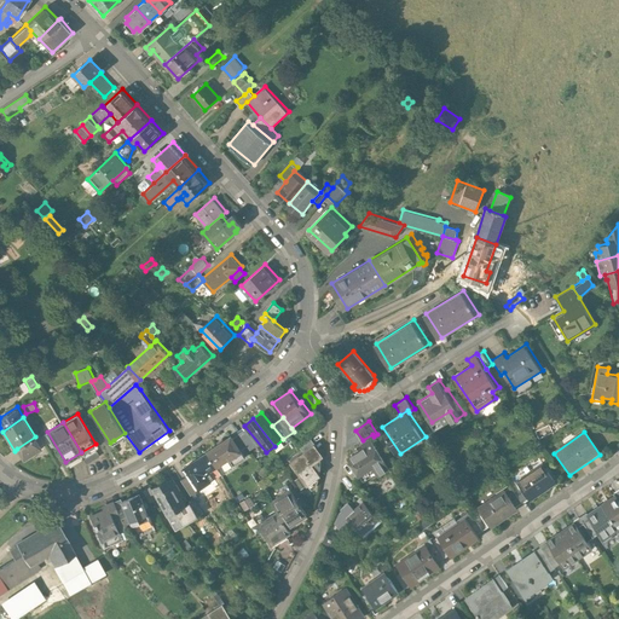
[(125,433),(114,440),(119,447),(113,452),(120,464),(139,452),(125,433)]
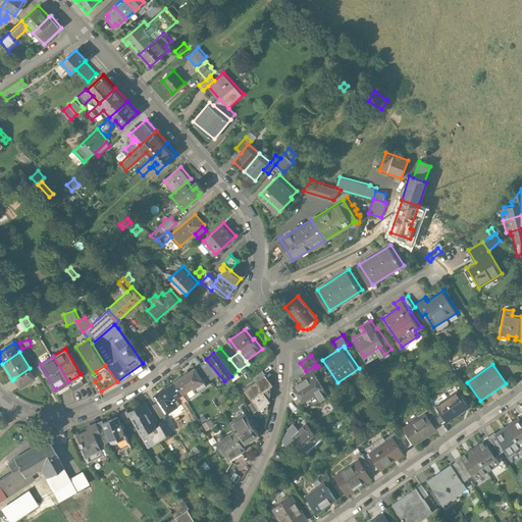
[(202,366),(197,369),(204,379),(209,375),(202,366)]
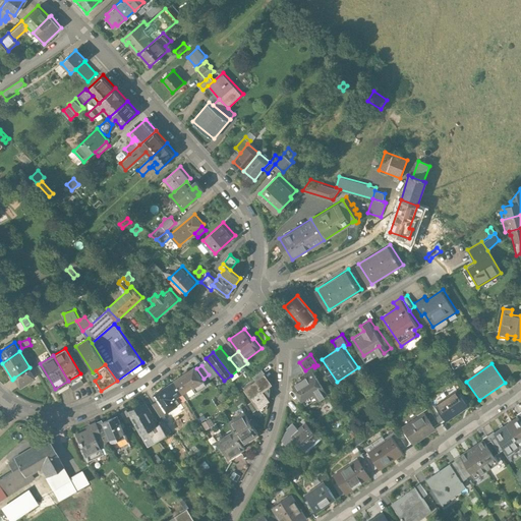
[(314,367),(313,365),(305,370),(306,373),(292,383),(304,401),(316,393),(320,398),(330,392),(314,367)]
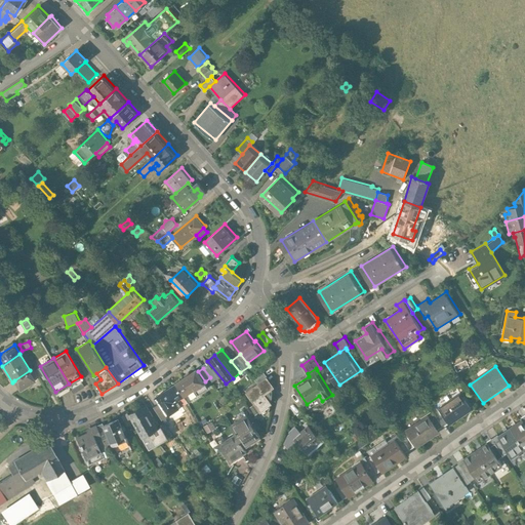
[(197,369),(175,384),(185,396),(196,389),(199,393),(208,387),(205,381),(198,371),(197,369)]
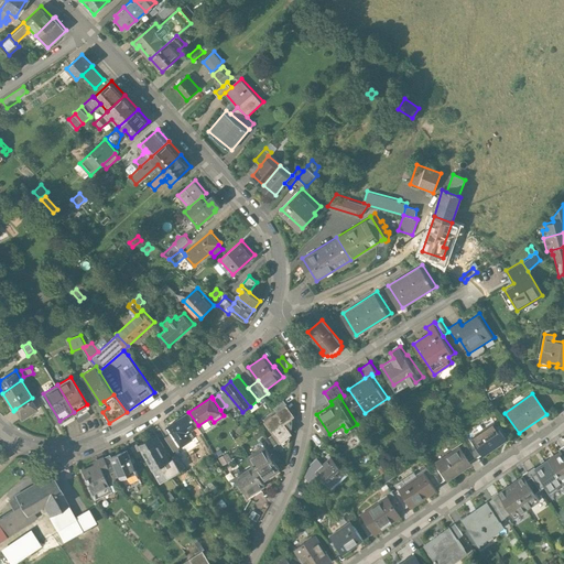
[(32,398),(15,409),(21,419),(39,408),(32,398)]
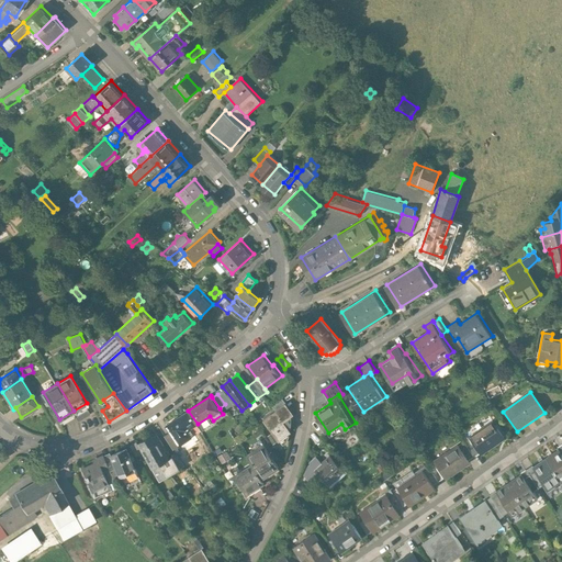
[(295,413),(287,402),(265,419),(281,440),(293,430),(285,420),(295,413)]
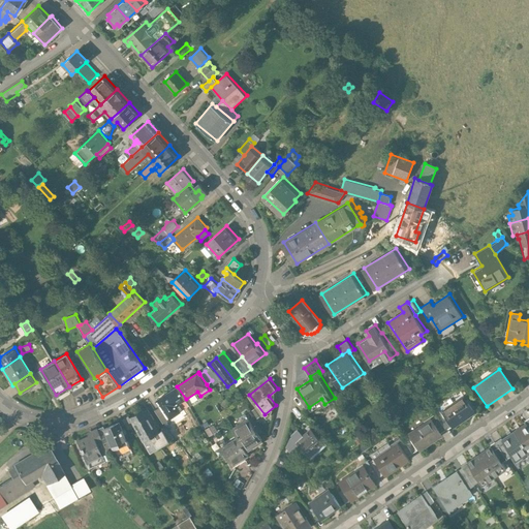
[(69,386),(56,395),(59,400),(70,393),(73,397),(85,390),(82,379),(69,386)]
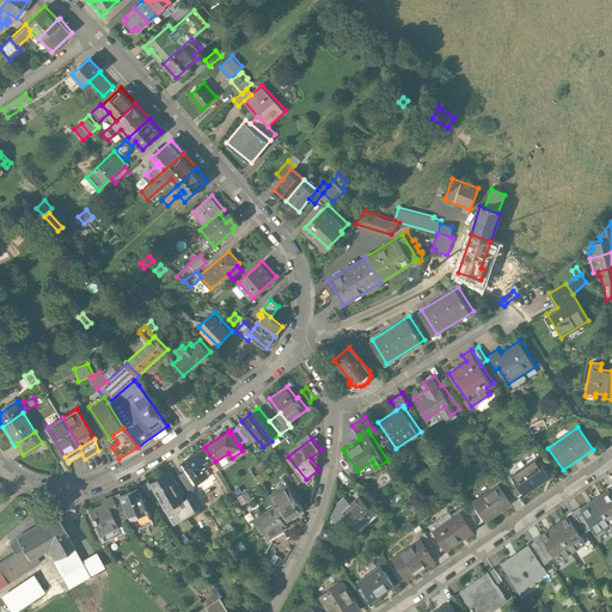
[(215,461),(204,447),(181,464),(185,470),(196,485),(212,475),(207,467),(215,461)]
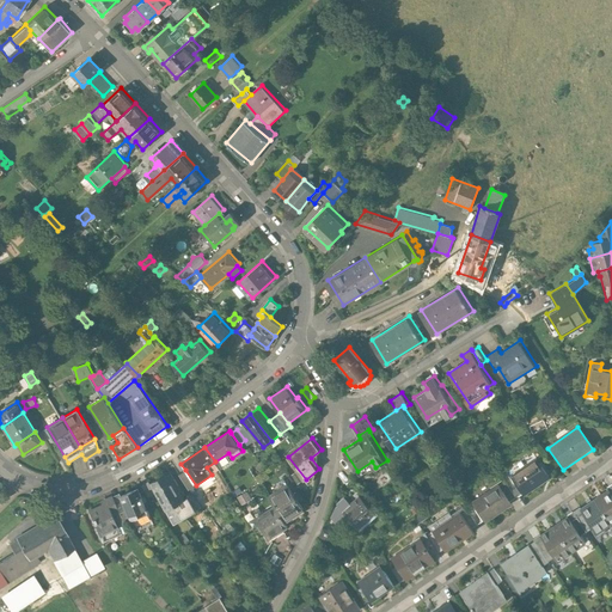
[(552,478),(538,457),(512,476),(515,481),(524,493),(526,496),(552,478)]
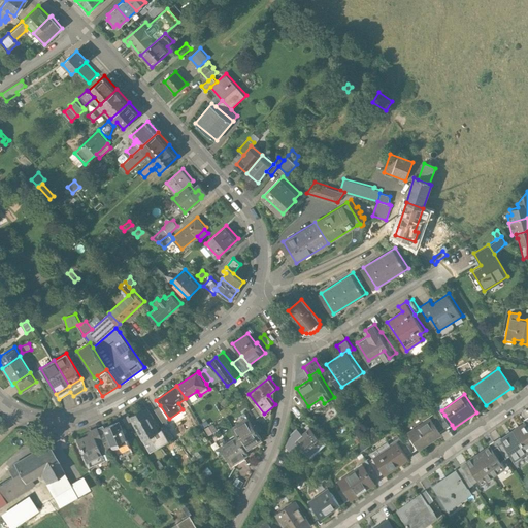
[(164,423),(169,419),(160,405),(155,409),(164,423)]
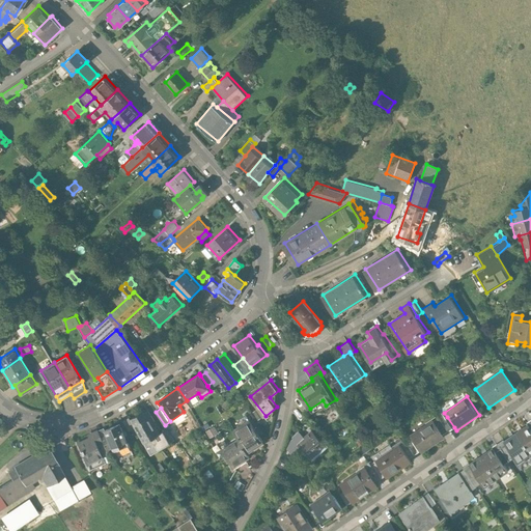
[(263,416),(257,409),(253,413),(258,420),(263,416)]
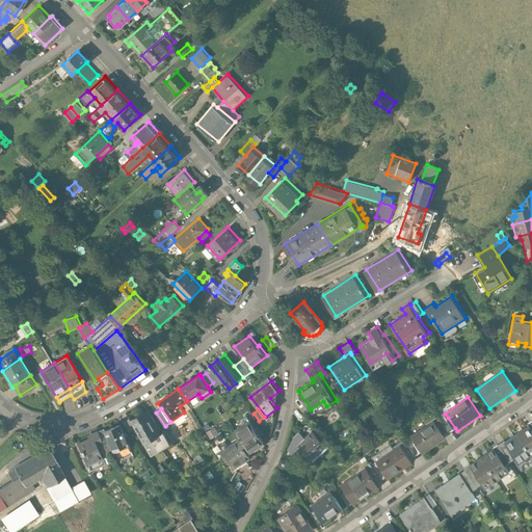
[(147,410),(138,415),(154,440),(161,434),(147,410)]
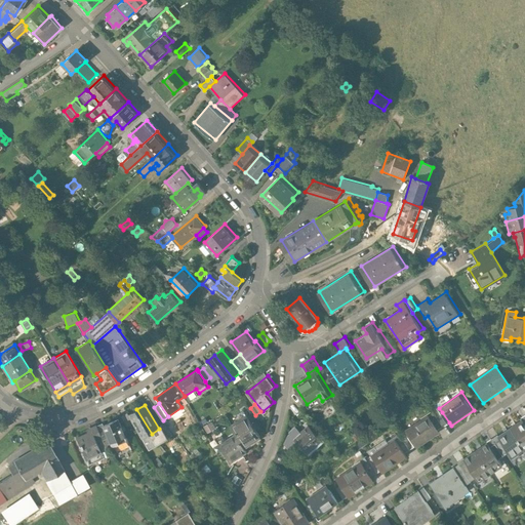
[(152,434),(136,409),(128,414),(143,439),(145,438),(152,434)]
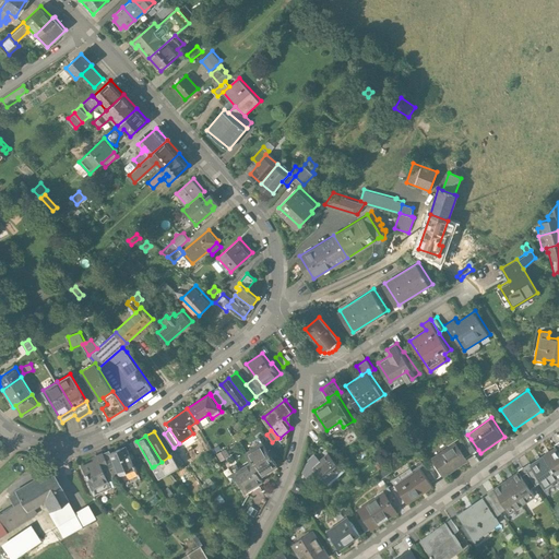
[(459,447),(467,458),(478,450),(471,439),(459,447)]
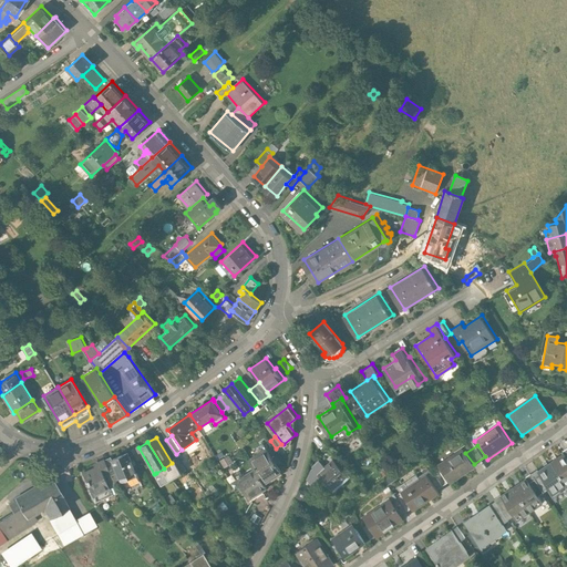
[(465,453),(462,447),(437,464),(451,484),(475,467),(474,464),(465,453)]
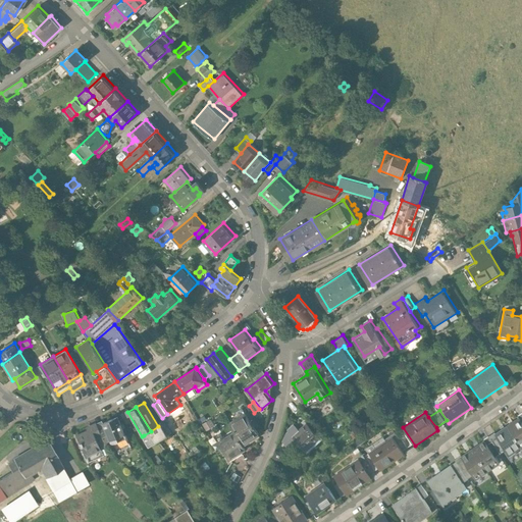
[(260,436),(245,413),(229,424),(235,431),(245,447),(260,436)]
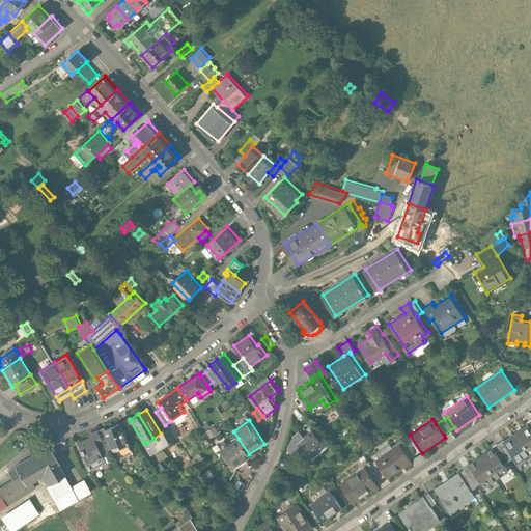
[(131,444),(121,423),(106,430),(104,428),(100,430),(109,449),(113,447),(115,451),(131,444)]
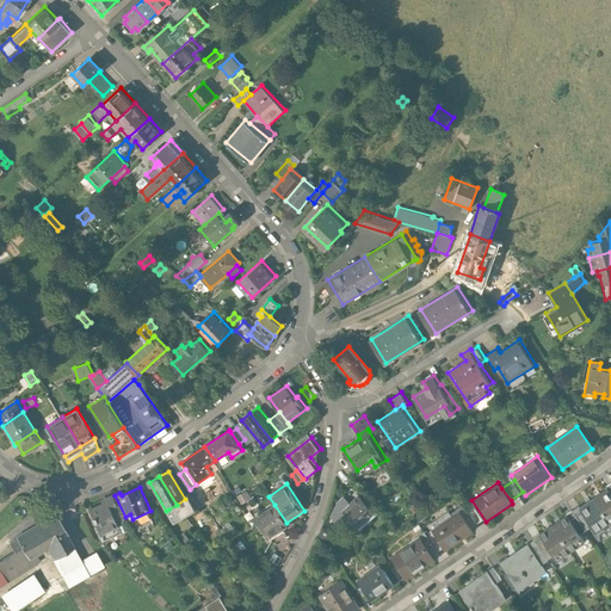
[(610,494),(606,487),(592,497),(610,523),(610,522),(610,494)]
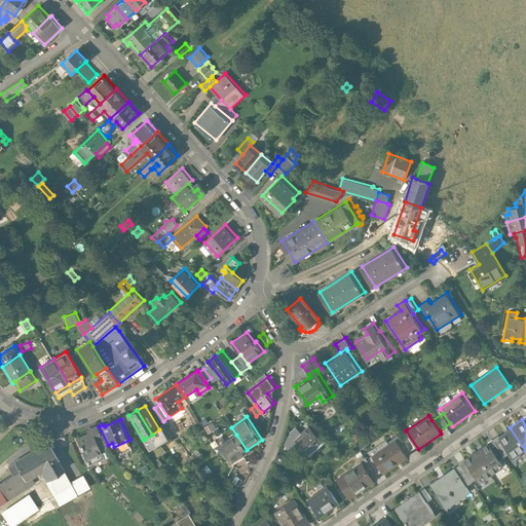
[(213,422),(203,428),(209,435),(217,429),(213,422)]
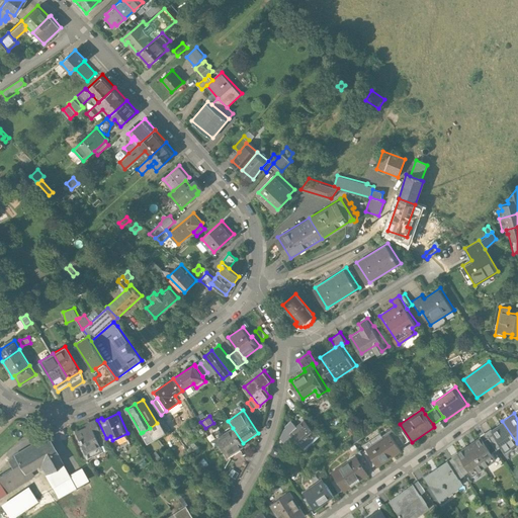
[(85,423),(85,426),(75,431),(85,453),(87,453),(89,457),(103,451),(100,445),(107,441),(106,438),(97,420),(97,418),(85,423)]
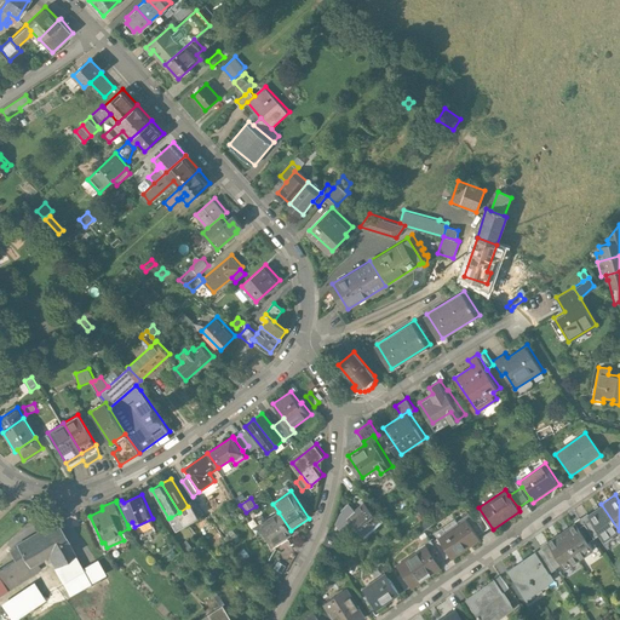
[(382,518),(365,500),(348,517),(365,535),(382,518)]
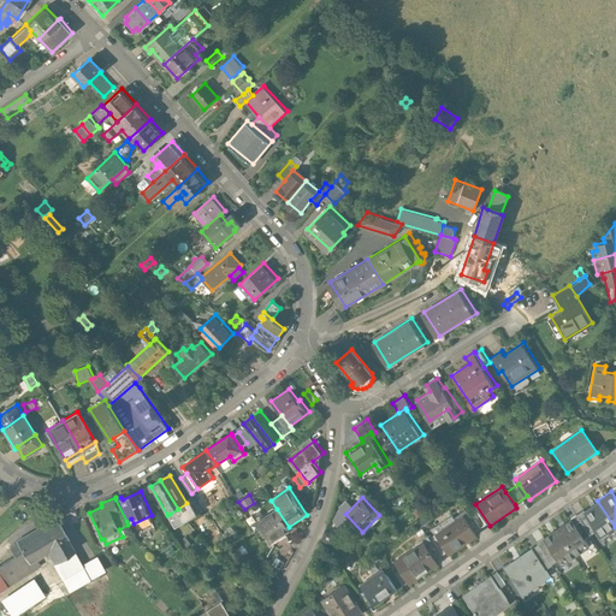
[(444,504),(449,511),(460,504),(454,497),(444,504)]
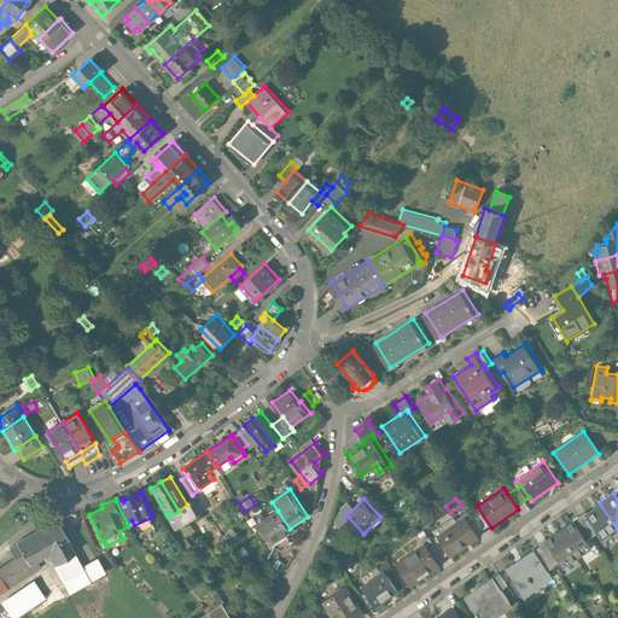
[(192,502),(187,505),(179,511),(185,523),(199,516),(192,502)]
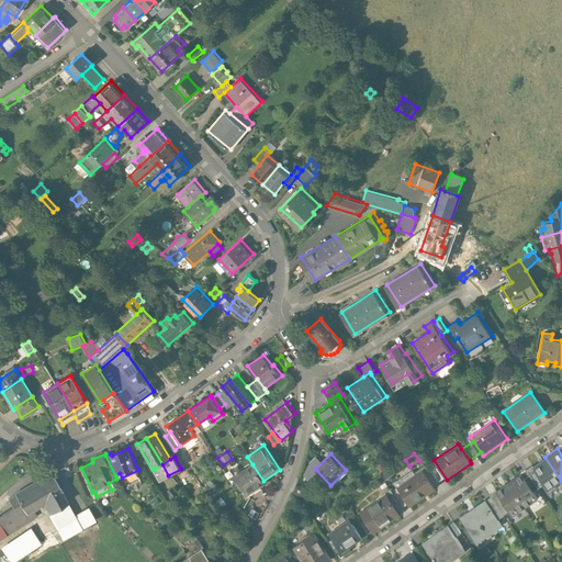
[(561,481),(544,457),(531,467),(543,483),(548,490),(561,481)]
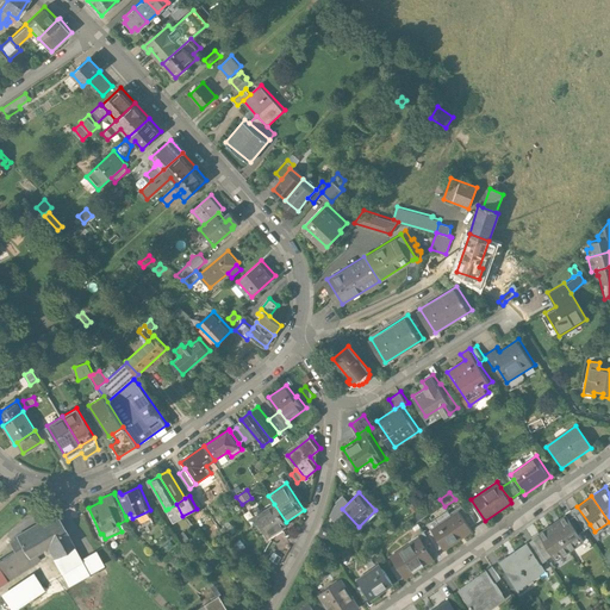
[(176,504),(168,509),(175,521),(182,516),(176,504)]
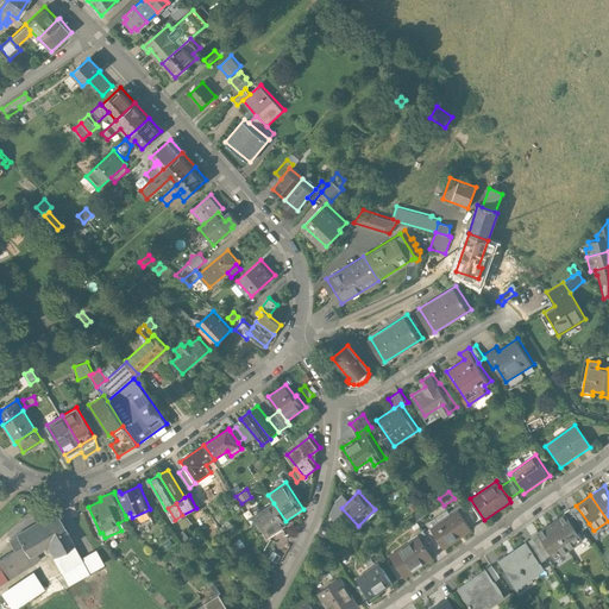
[(274,503),(253,516),(255,518),(261,527),(269,539),(288,526),(286,521),(274,503)]
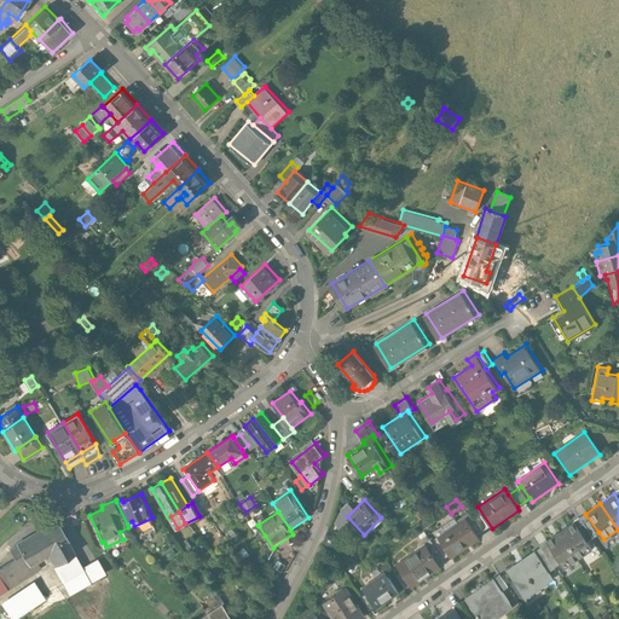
[(467,520),(478,534),(489,527),(478,513),(467,520)]
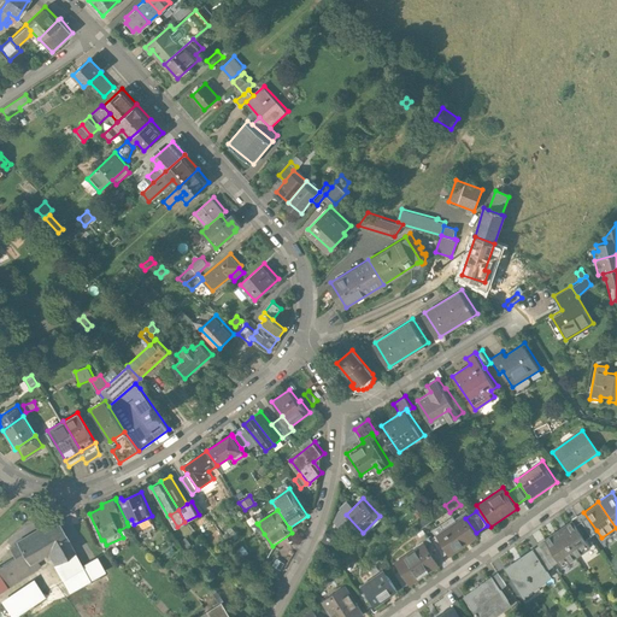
[(585,539),(597,530),(583,512),(571,519),(585,539)]
